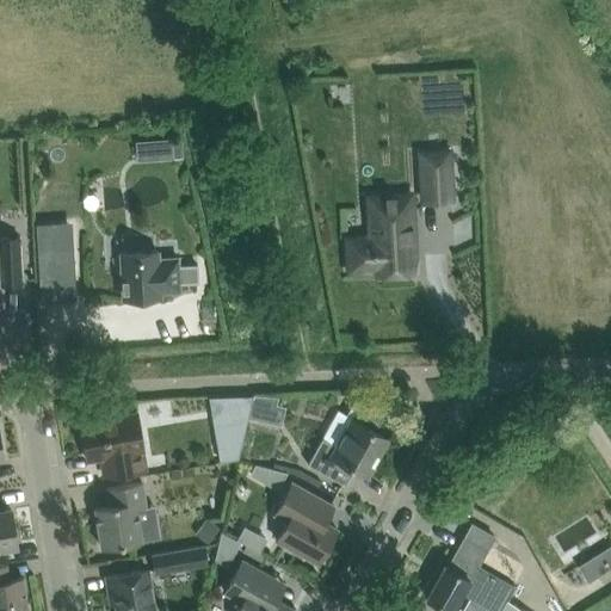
[(170,137),(152,139),(153,159),(172,156),(170,137)]
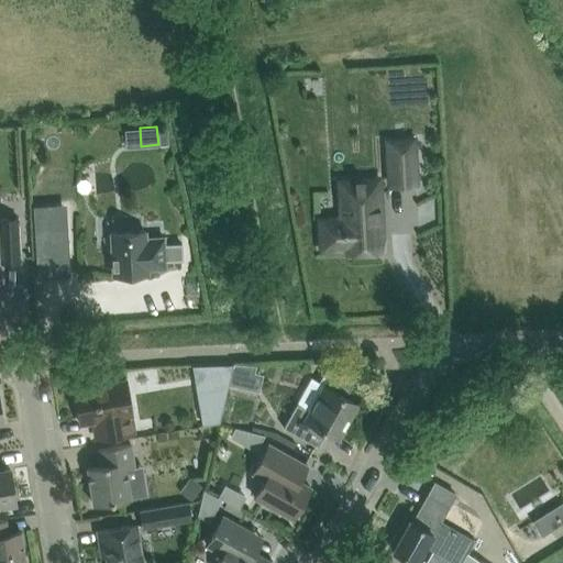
[(387,141),(390,183),(416,181),(412,139),(387,141)]
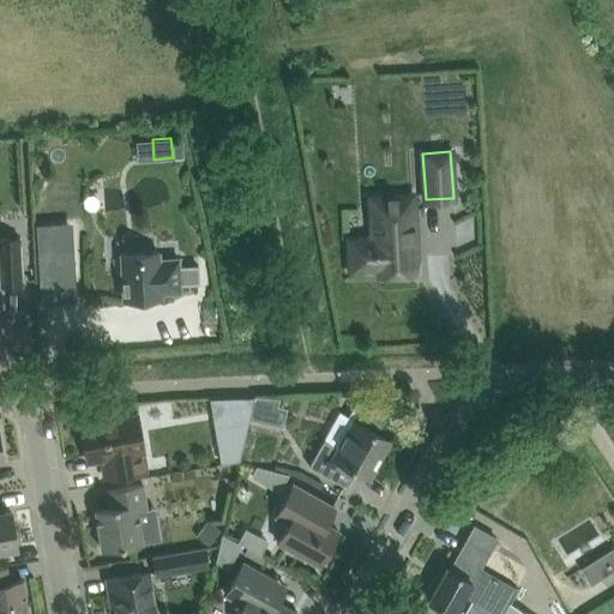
[(373,241),(348,242),(349,270),(378,269),(379,275),(411,272),(410,256),(415,256),(413,199),(386,200),(389,236),(373,236),(373,241)]
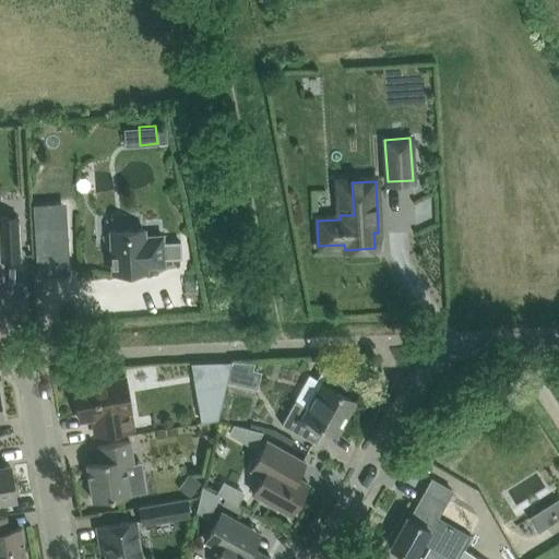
[(67,253),(64,213),(35,214),(37,254),(67,253)]
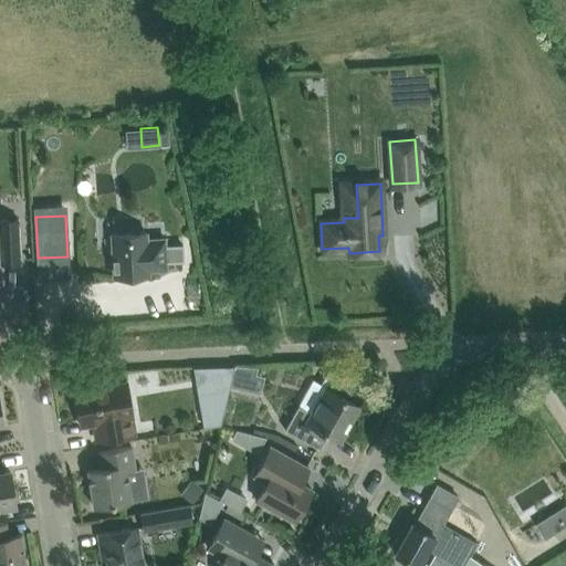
[(0,263),(20,262),(18,219),(0,219),(0,263)]
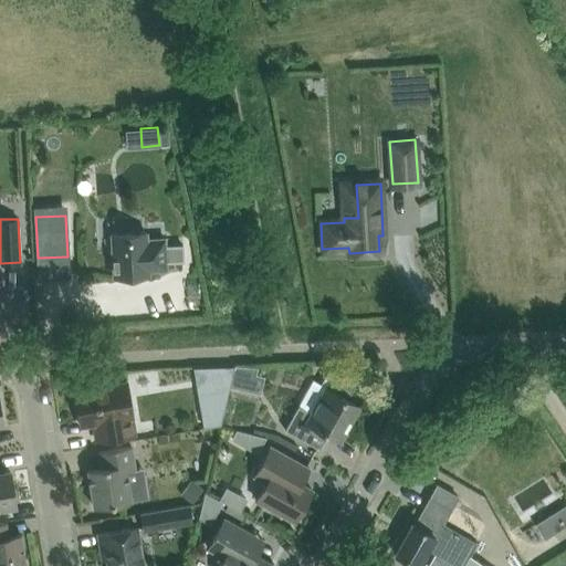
[(147,230),(109,232),(112,278),(149,275),(149,271),(167,270),(166,262),(184,261),(182,244),(165,245),(165,237),(147,238),(147,230)]
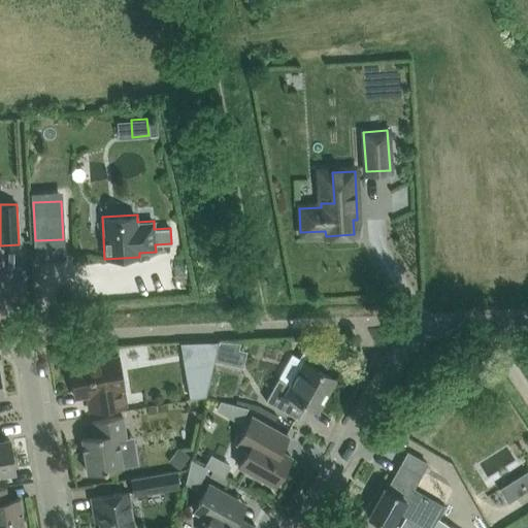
[(219,340),(215,359),(234,364),(238,349),(239,342),(219,340)]
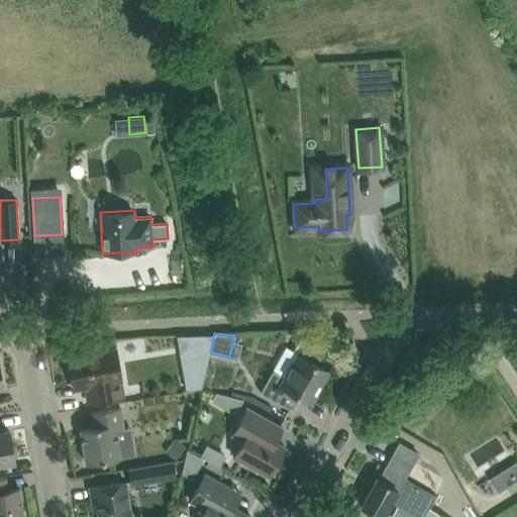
[(285,346),(272,371),(260,392),(291,409),(299,396),(310,401),(327,370),(316,364),(322,354),(299,339),(293,350),(285,346)]
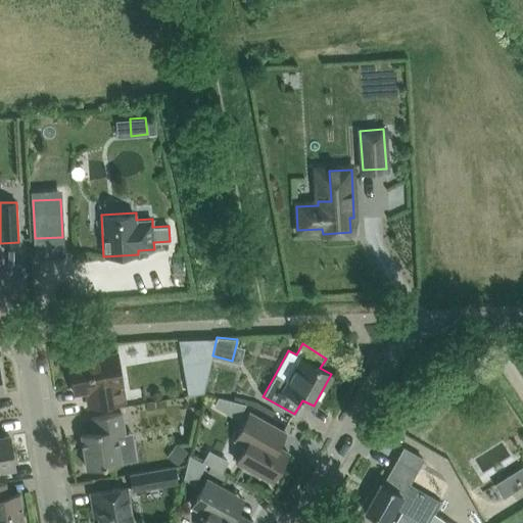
[(88,408),(108,403),(125,401),(122,385),(123,385),(120,373),(116,352),(68,361),(74,393),(86,391),(88,408)]
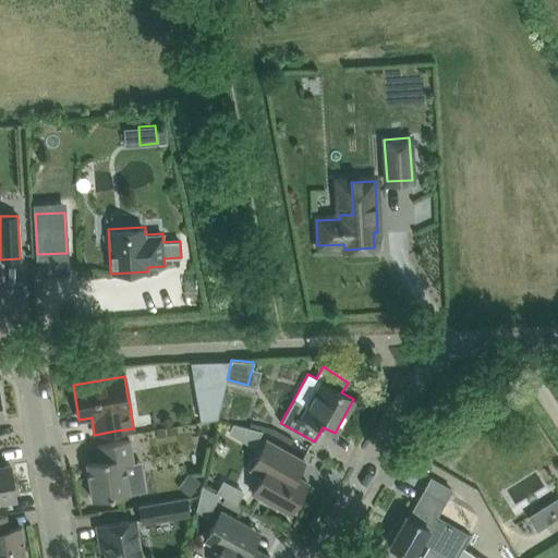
[(226,384),(195,389),(201,421),(217,419),(226,384)]
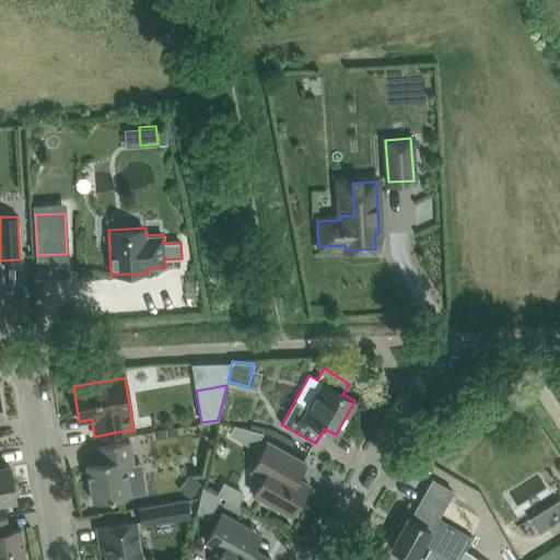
[(233,424),(229,433),(254,447),(263,432),(233,424)]
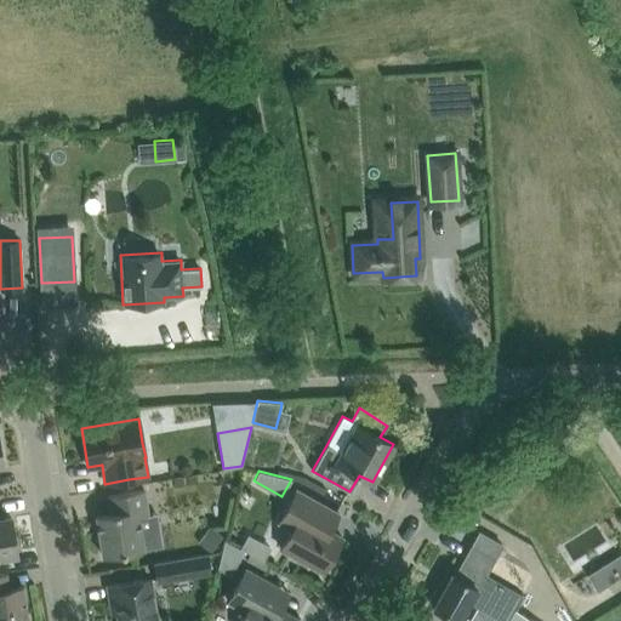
[(102,556),(126,552),(143,550),(163,546),(158,514),(148,516),(143,489),(107,495),(109,512),(95,514),(102,556)]
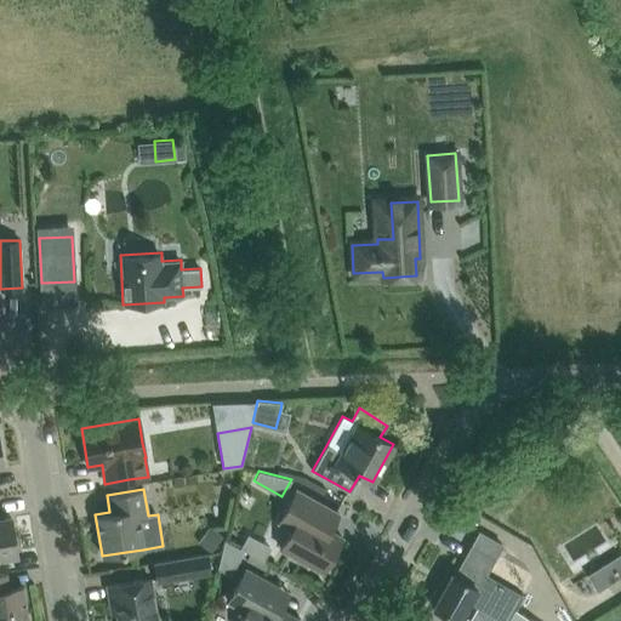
[(280,548),(301,559),(323,571),(342,536),(329,530),(339,513),(296,489),(284,511),(278,522),(291,529),(280,548)]
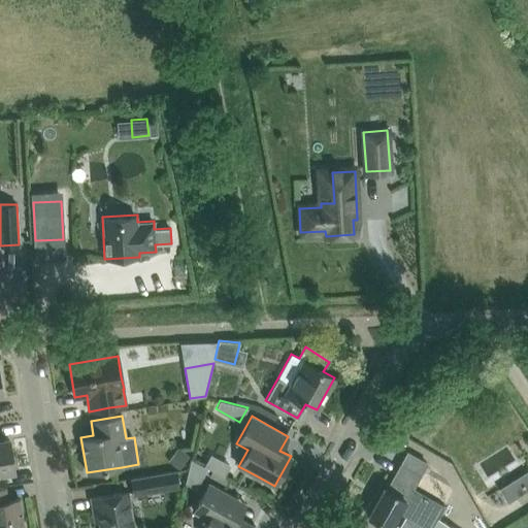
[(0,473),(14,472),(8,439),(0,440),(0,473)]
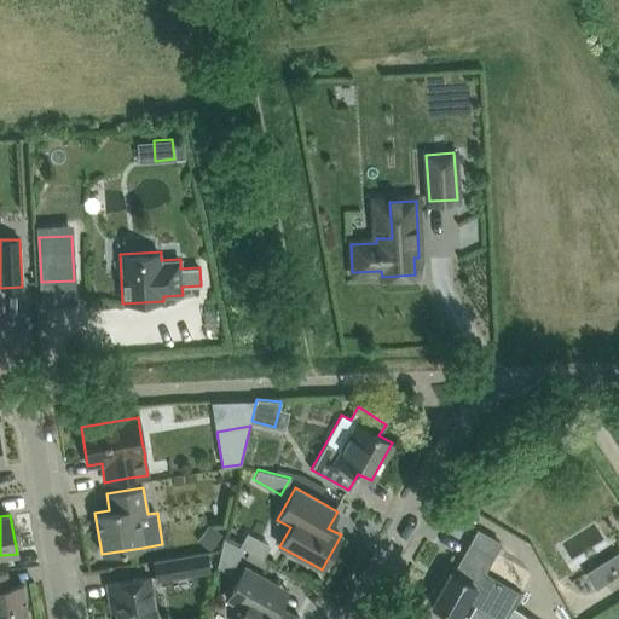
[(207,526),(197,539),(210,549),(220,536),(207,526)]
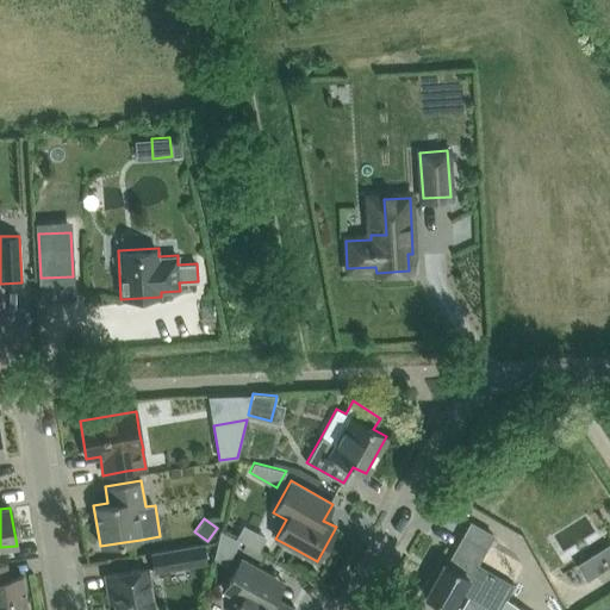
[(221,529),(213,558),(226,565),(240,540),(221,529)]
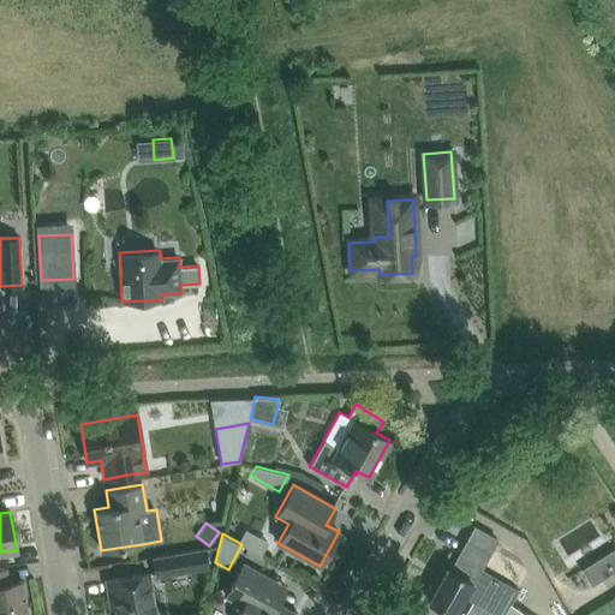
[(433,584),(425,596),(429,599),(428,601),(454,614),(464,596),(496,614),(502,614),(509,603),(518,590),(479,568),(489,553),(466,539),(449,569),(446,567),(437,584),(433,584)]
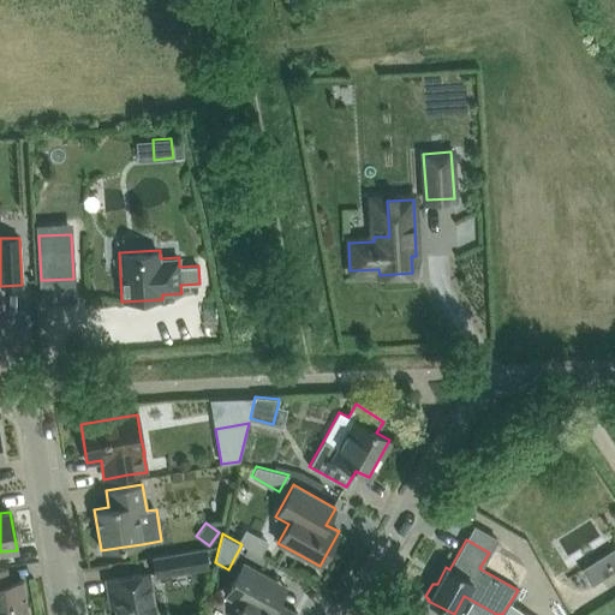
[(208,567),(204,548),(153,556),(156,575),(208,567)]
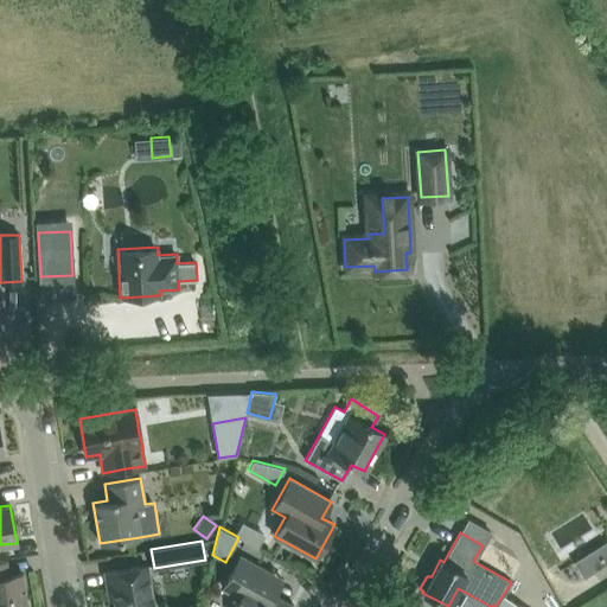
[(244,541),(238,551),(256,561),(262,550),(244,541)]
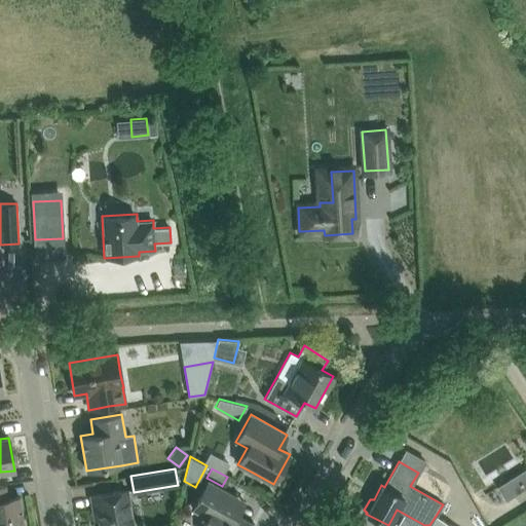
[(525,468),(513,477),(522,490),(525,487),(525,468)]
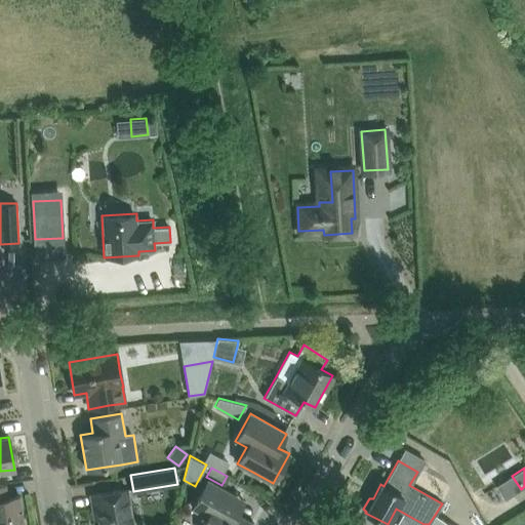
[(248,524),(250,522),(236,514),(244,500),(207,481),(193,509),(207,517),(202,524),(248,524)]
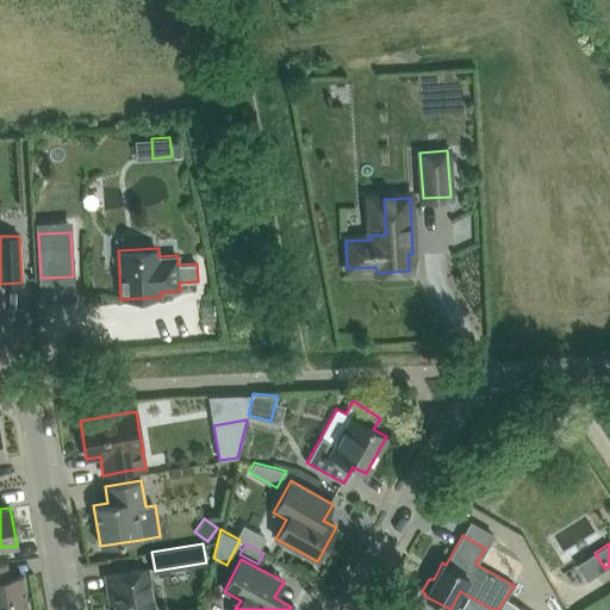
[(0,609),(26,609),(22,576),(7,578),(5,561),(0,561),(0,609)]
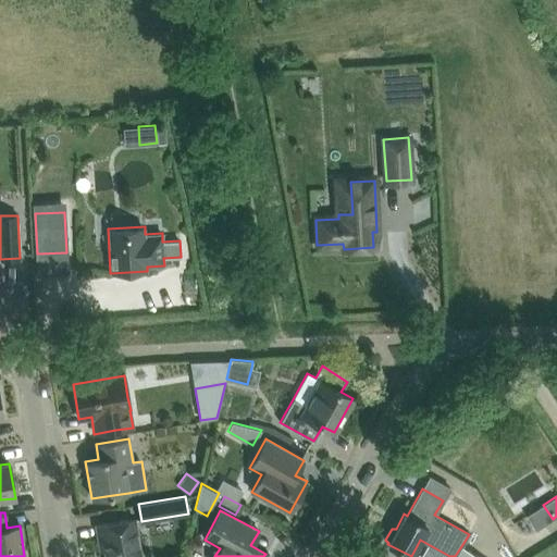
[(102,539),(106,556),(140,556),(134,518),(96,524),(98,539),(102,539)]
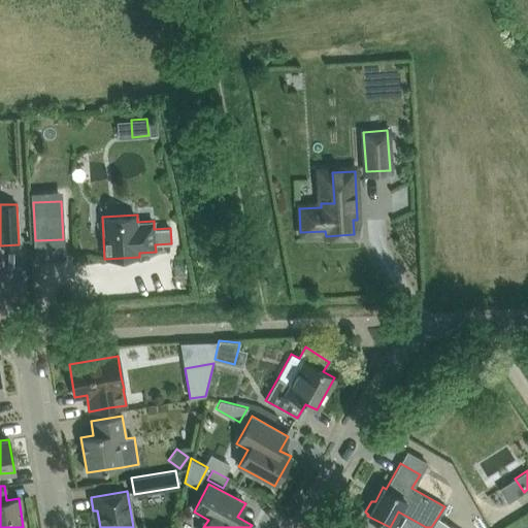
[(431,527),(454,527),(446,523),(437,518),(431,527)]
